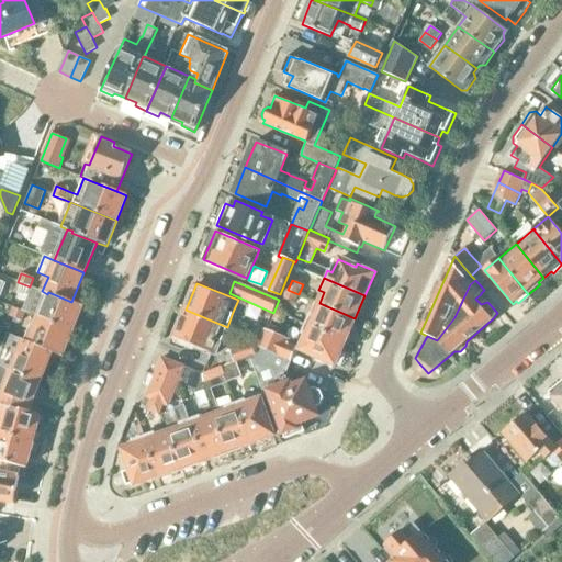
[(299,294),(288,290),(284,298),(295,303),(299,294)]
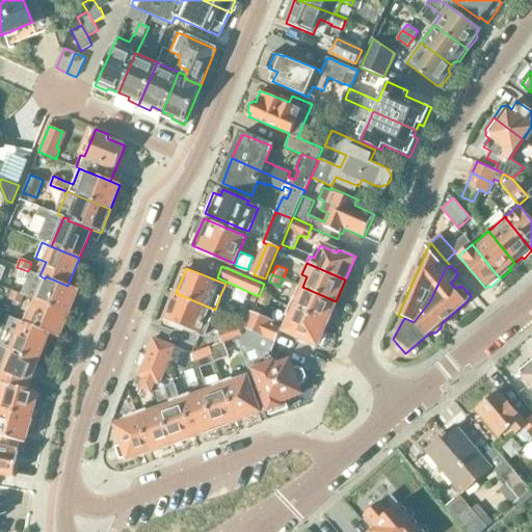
[(78,290),(68,286),(46,276),(45,278),(35,301),(69,315),(78,290)]
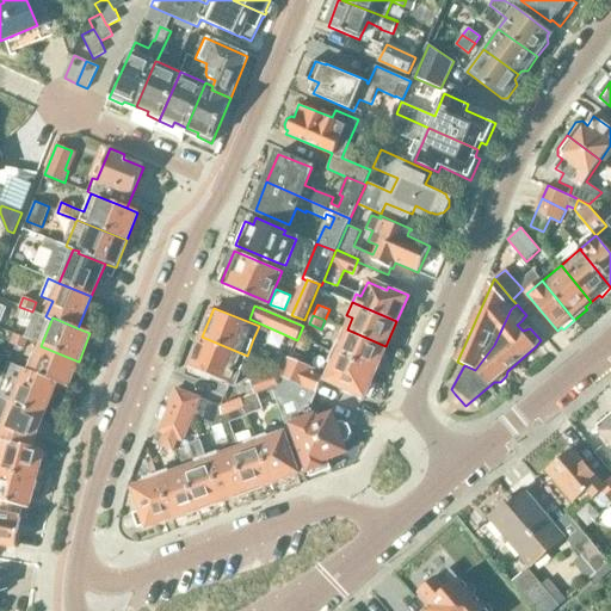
[(386,346),(347,329),(340,344),(335,343),(329,355),(374,374),(386,346)]
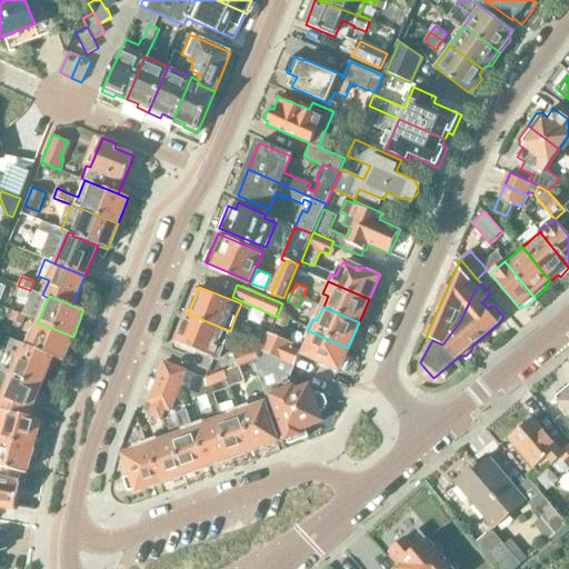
[(26,317),(13,311),(10,320),(22,325),(26,317)]
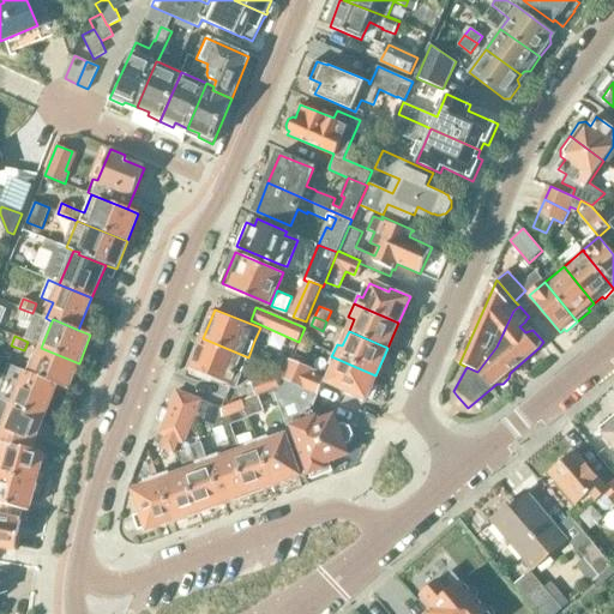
[(242,373),(248,357),(203,338),(191,368),(236,386),(242,373)]
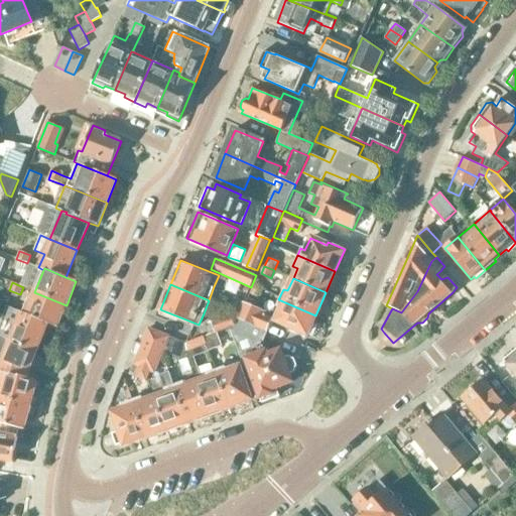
[(249,293),(261,298),(263,293),(251,287),(249,293)]
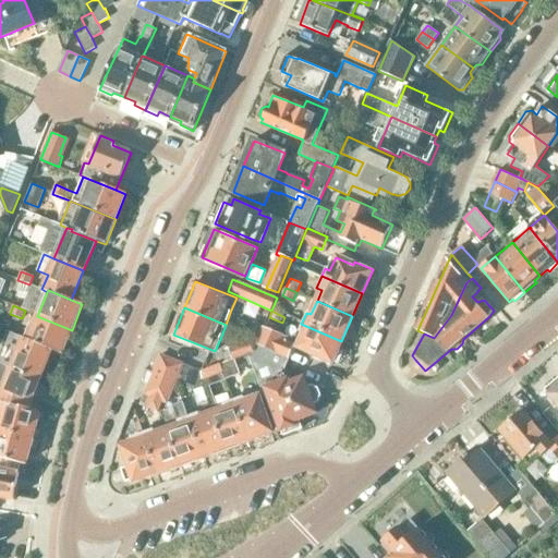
[(27,341),(51,351),(62,355),(72,330),(37,316),(28,340),(27,341)]
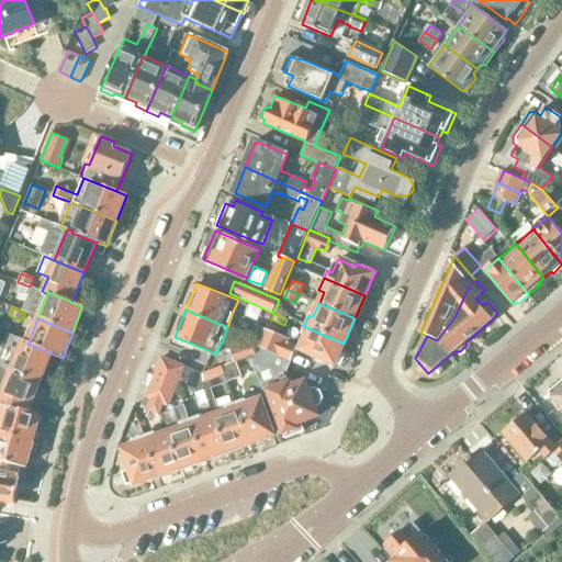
[(255,325),(250,337),(259,341),(265,329),(255,325)]
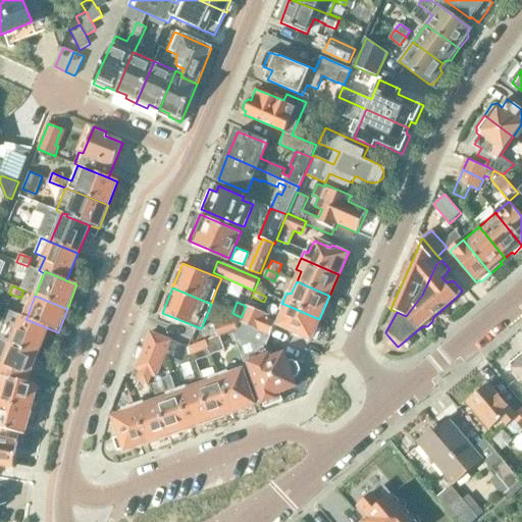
[(309,342),(319,319),(281,303),(279,309),(283,311),(277,323),(294,330),(293,334),(309,342)]
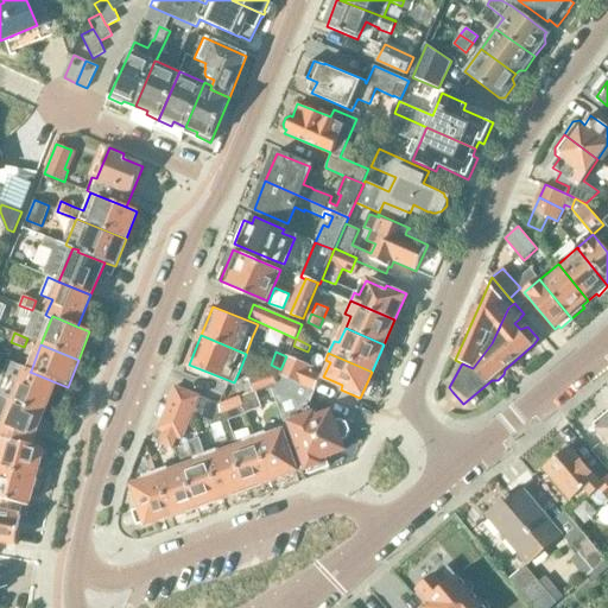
[(280,374),(301,382),(314,388),(320,377),(314,373),(316,367),(286,355),(286,356),(280,369),(279,373),(280,374)]
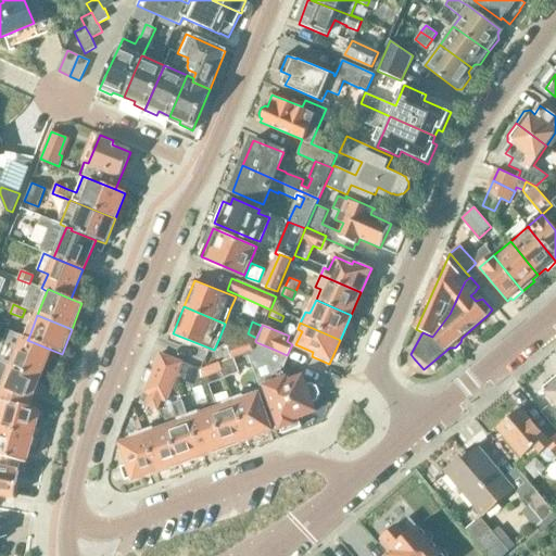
[(27,340),(28,339),(23,337),(17,350),(10,346),(3,363),(11,366),(40,379),(51,350),(27,340)]
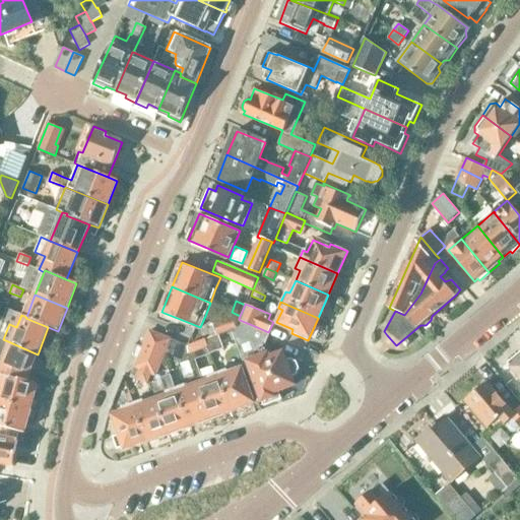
[(237,328),(237,327),(233,318),(213,324),(217,335),(219,334),(232,330),(237,328)]
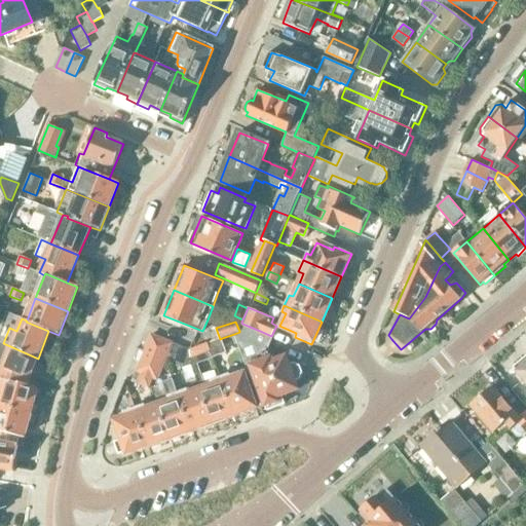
[(268,349),(271,336),(260,331),(242,324),(239,331),(239,332),(234,334),(240,349),(243,348),(265,407),(277,402),(276,399),(299,389),(296,381),(301,379),(303,373),(301,366),(294,363),(289,365),(287,359),(273,364),(272,360),(261,364),(254,345),(268,349)]
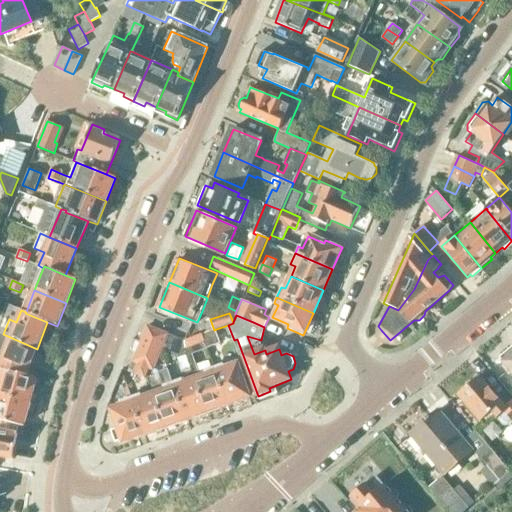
[(129,372),(145,378),(149,368),(154,369),(161,352),(178,359),(187,355),(187,350),(185,340),(185,339),(148,324),(129,372)]
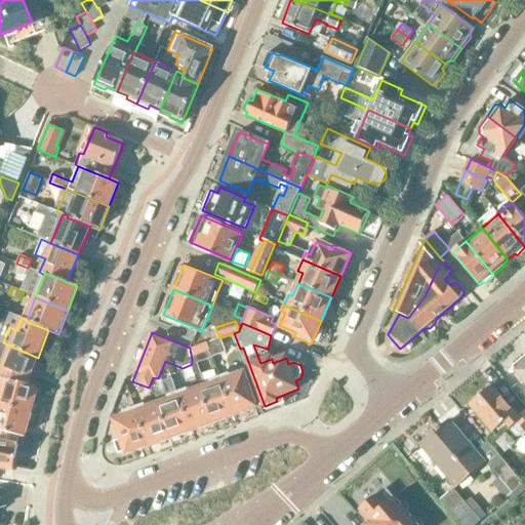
[(227,352),(221,337),(219,338),(208,342),(211,352),(213,357),(227,352)]
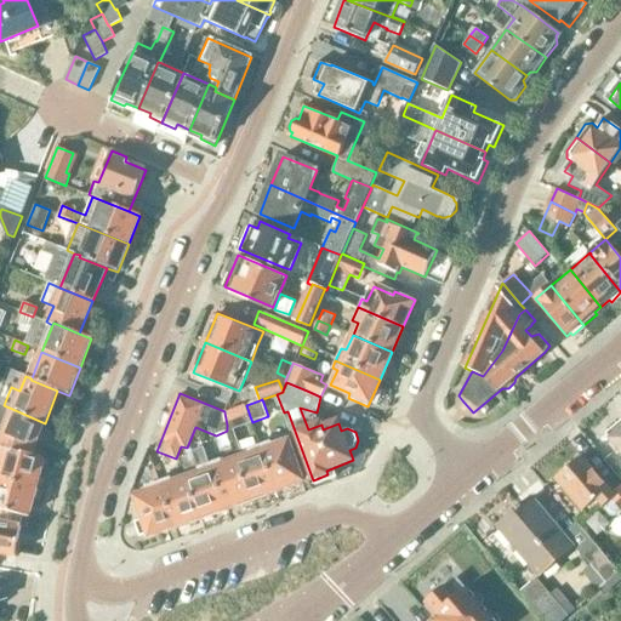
[(45,423),(12,409),(4,405),(0,404),(0,449),(5,450),(32,456),(45,423)]
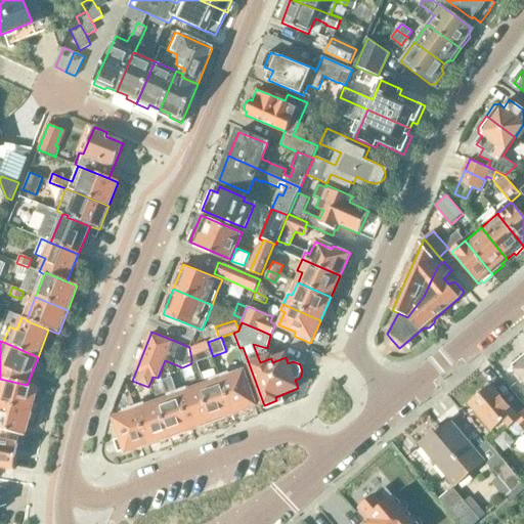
[(189,348),(191,358),(211,351),(208,342),(189,348)]
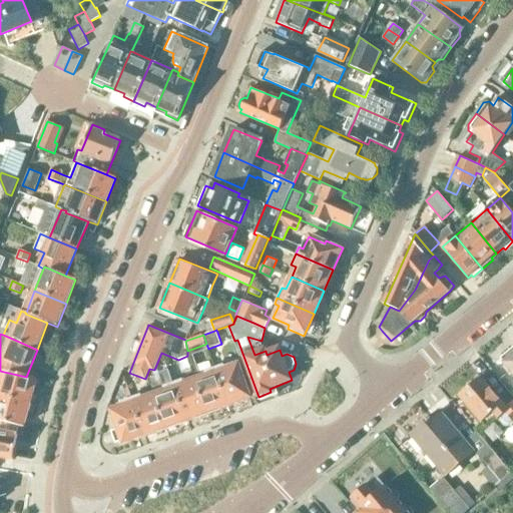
[(512,349),(502,359),(505,362),(504,363),(512,373),(512,349)]
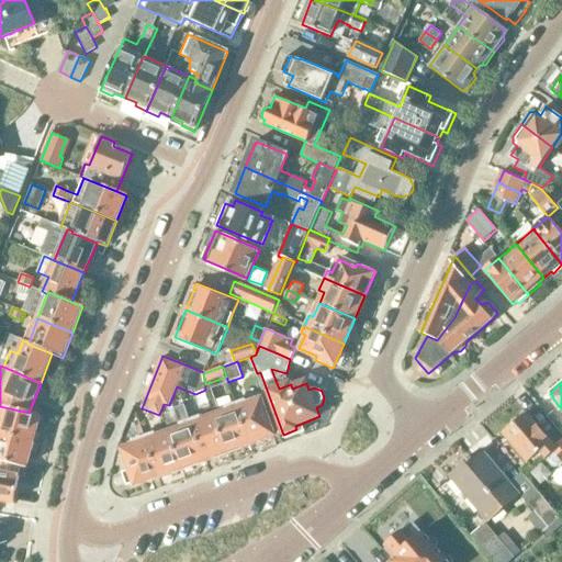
[(228,412),(214,417),(226,451),(249,444),(235,404),(234,397),(224,401),(226,407),(228,412)]
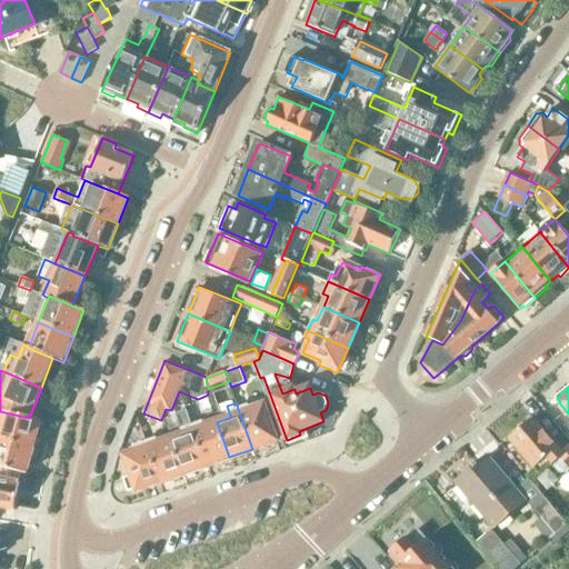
[(238,409),(252,449),(276,440),(263,406),(249,410),(248,406),(238,409)]
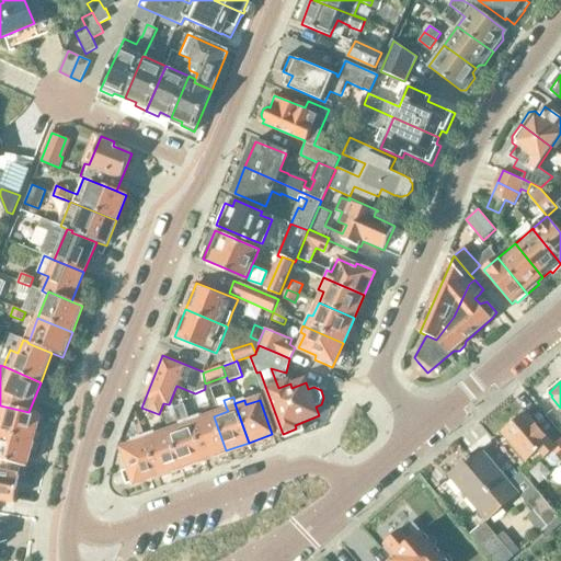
[(0,419),(0,433),(33,442),(39,415),(29,412),(4,407),(1,420),(0,419)]
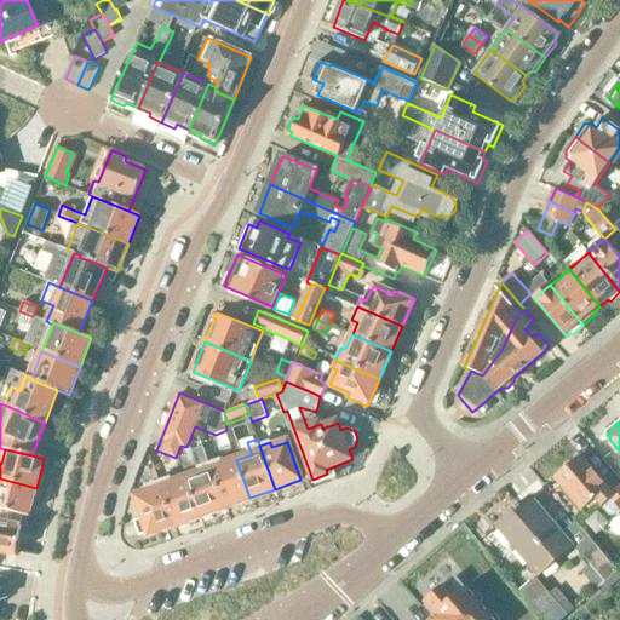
[(584,510),(597,499),(610,515),(616,515),(619,511),(619,484),(612,492),(583,457),(556,478),(584,510)]
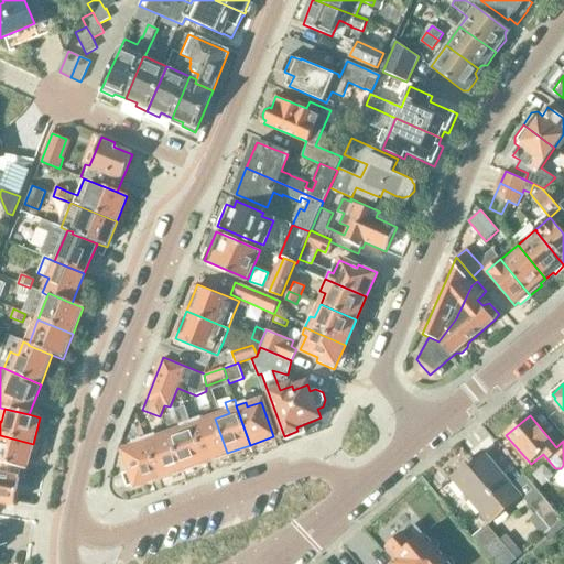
[(227,453),(215,419),(203,423),(202,418),(191,422),(205,462),(227,453)]
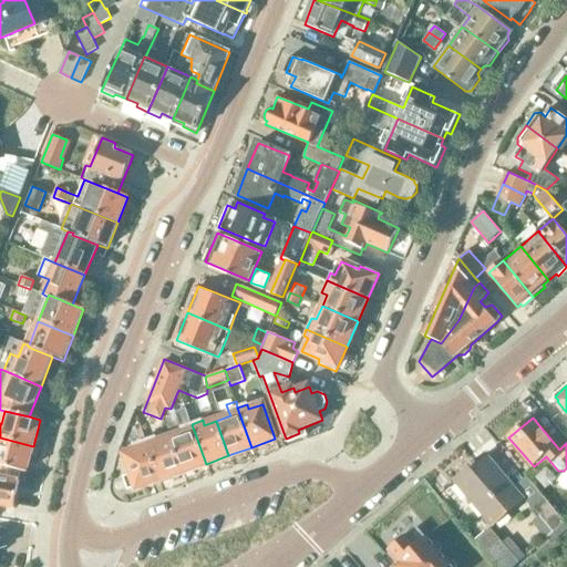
[(206,464),(192,424),(182,428),(184,432),(169,437),(183,473),(206,464)]
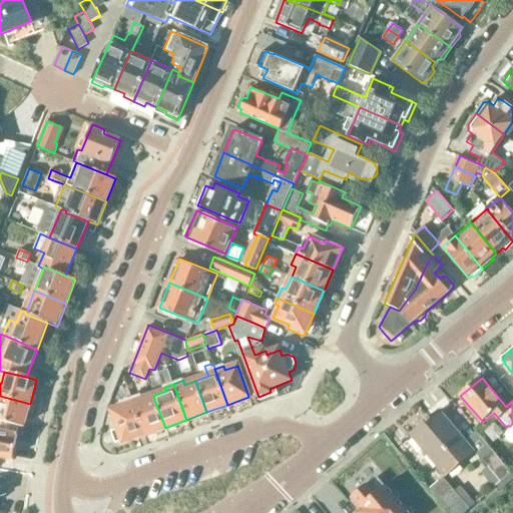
[(30,404),(0,396),(0,421),(23,428),(30,404)]
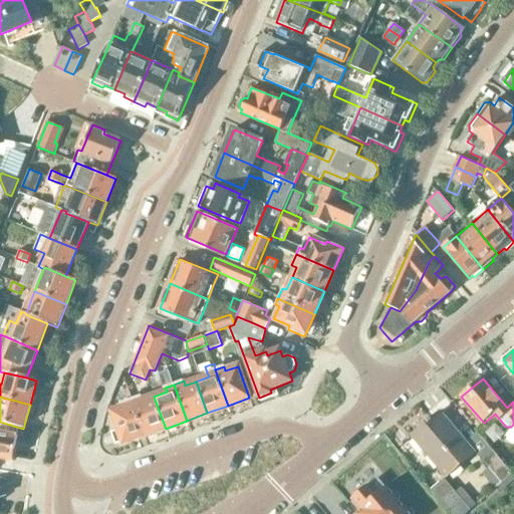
[(166,429),(154,397),(143,401),(141,397),(132,400),(145,436),(166,429)]
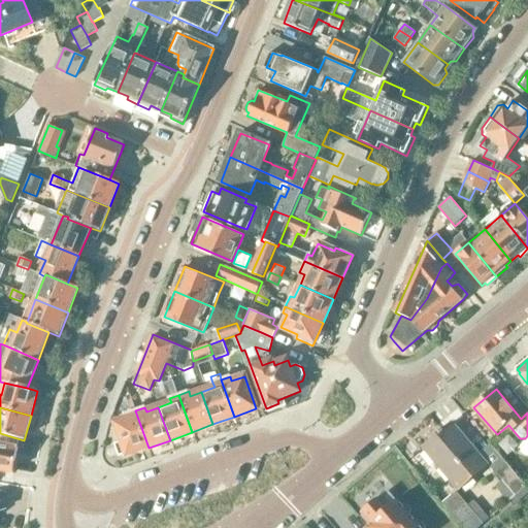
[(127,456),(149,448),(135,410),(126,414),(127,418),(116,422),(123,442),(117,444),(120,452),(125,450),(127,456)]
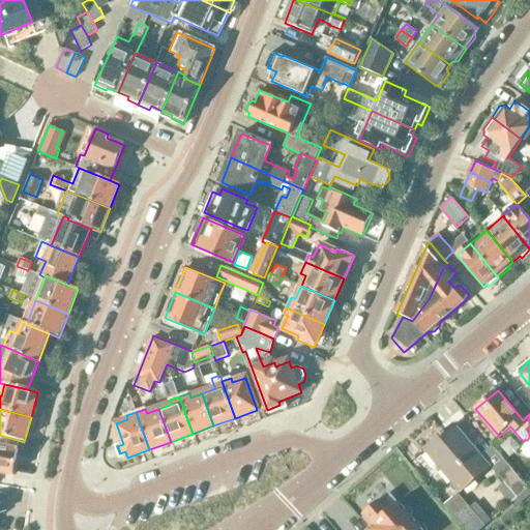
[(455,424),(451,428),(423,451),(460,492),(491,465),(500,475),(505,481),(498,488),(510,503),(511,502),(517,508),(529,496),(529,490),(528,489),(528,488),(510,467),(495,448),(484,458),(466,436),(465,436),(455,424)]
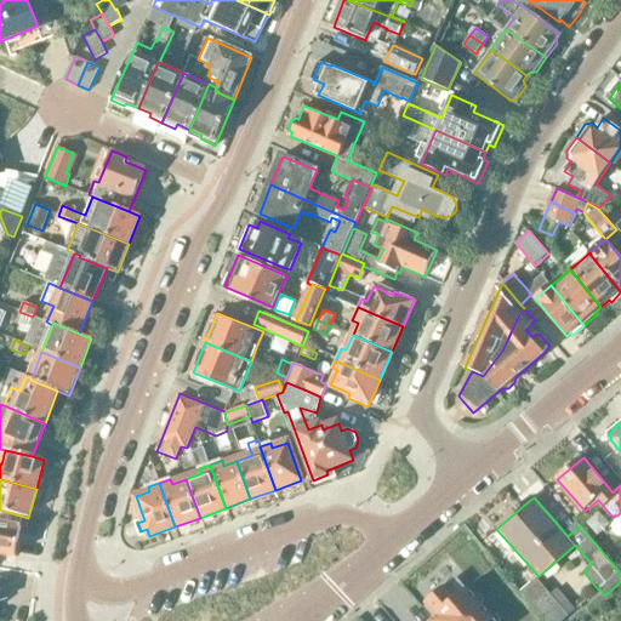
[(0,554),(15,557),(21,528),(18,527),(21,516),(0,510),(0,554)]
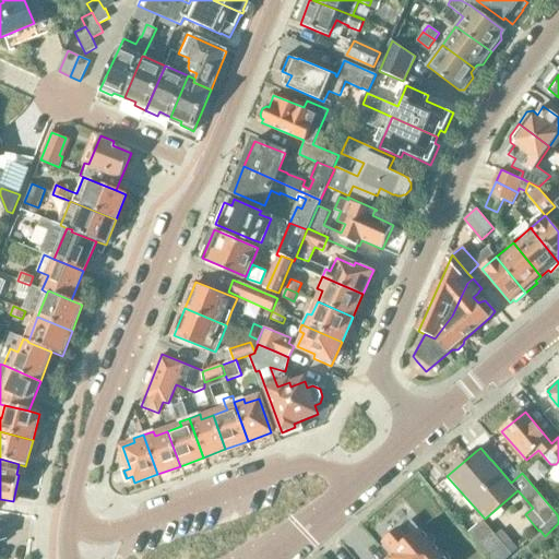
[(412,522),(401,531),(401,530),(384,543),(397,558),(450,558),(451,556),(448,551),(442,551),(440,554),(433,546),(435,544),(436,537),(432,534),(427,533),(425,535),(420,531),(419,532),(412,522)]
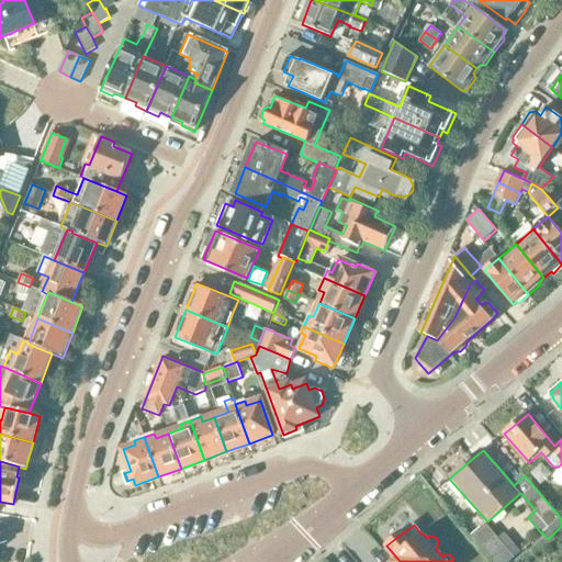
[(505,532),(501,537),(493,528),(487,526),(484,529),(483,528),(473,536),(494,561),(510,561),(517,557),(516,555),(520,551),(505,532)]
